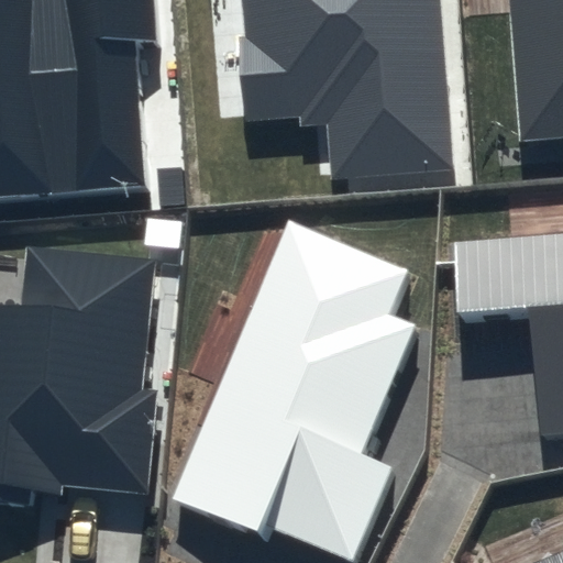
[(0,0),(0,199),(146,189),(136,46),(157,45),(154,0),(0,0)]
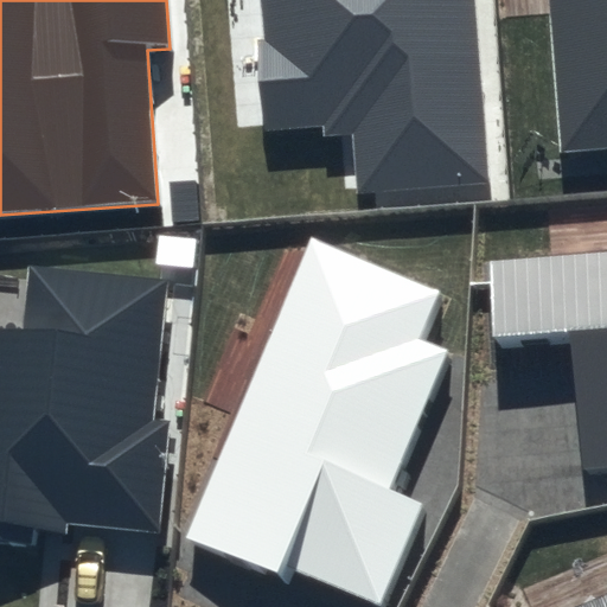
[(263,0),(266,40),(255,42),(261,132),(320,128),(321,139),(353,136),(358,192),(490,184),(477,0),(263,0)]
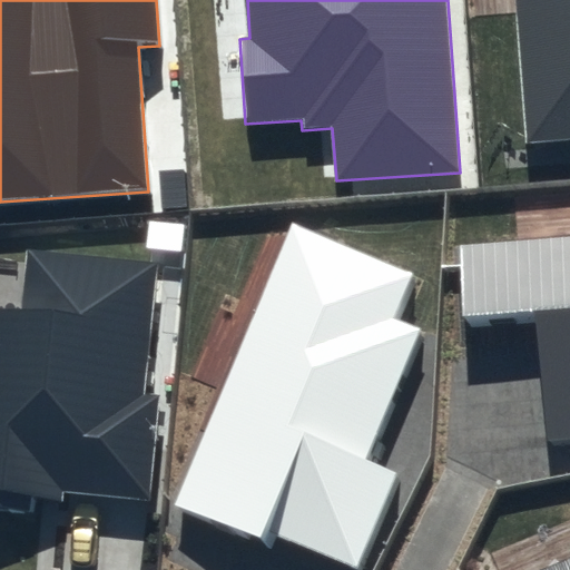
[(569,0),(516,0),(528,141),(569,137),(569,0)]
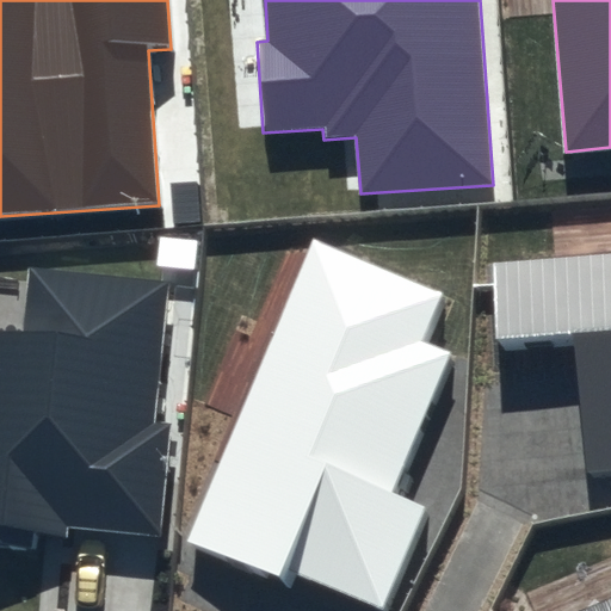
[(314,240),(183,543),(288,588),(294,573),(382,610),(427,507),(393,492),(452,355),(421,340),(440,295),(314,240)]
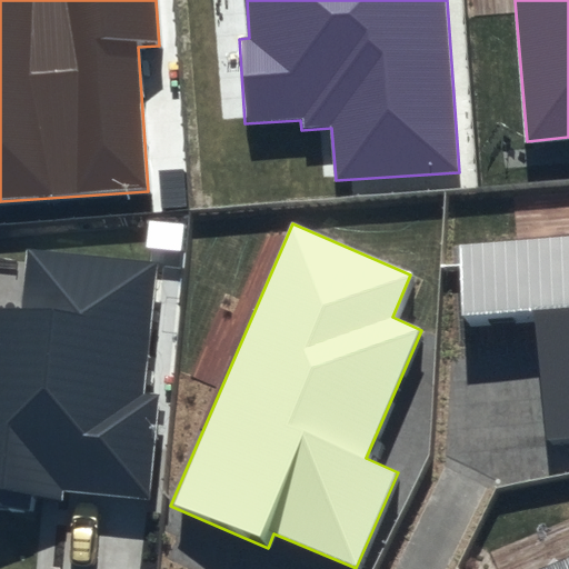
[(568,235),(457,240),(461,316),(538,311),(545,433),(568,431),(568,235)]
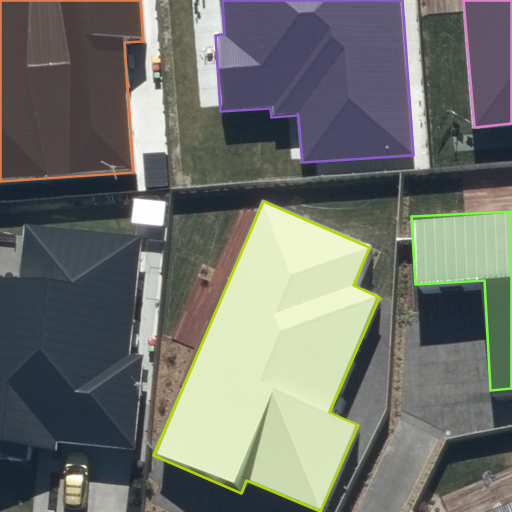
[(140,237),(26,226),(21,280),(0,277),(0,458),(31,461),(32,445),(57,448),(58,440),(132,447),(141,357),(128,356),(140,237)]
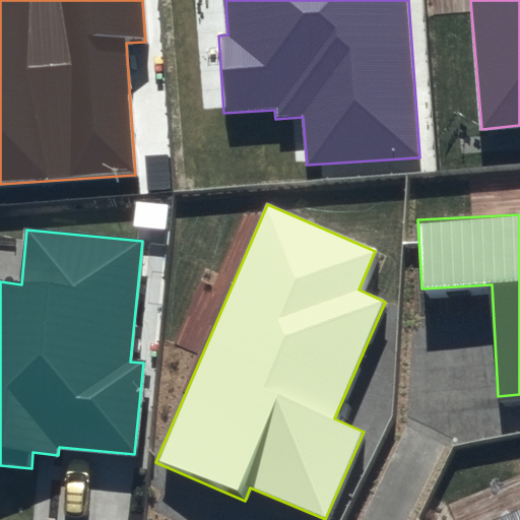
[(519,519),(519,503),(477,519),(519,519)]
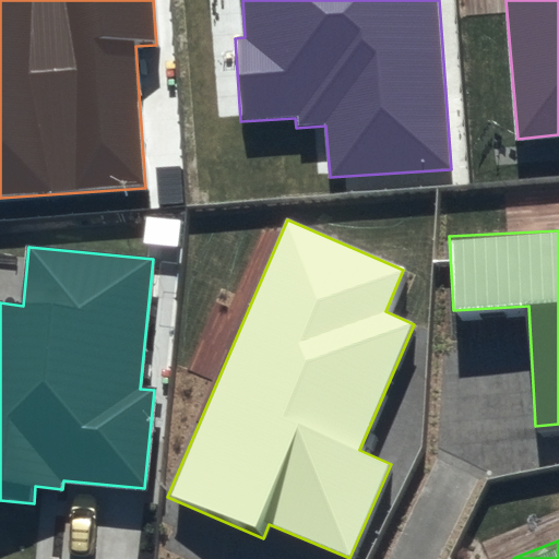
All buildings are outlined.
